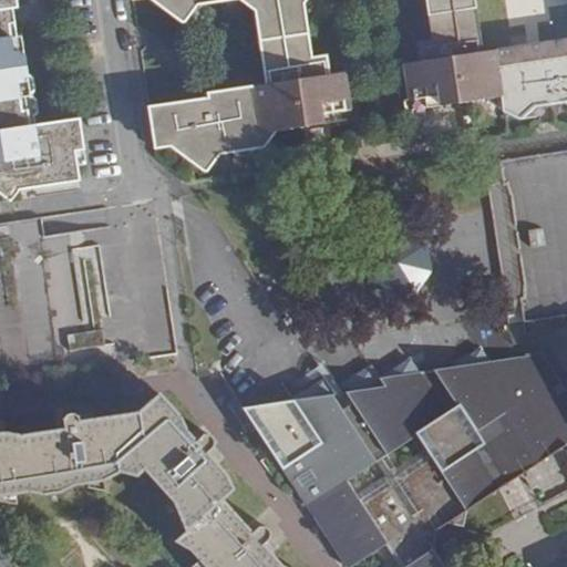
[(0,0),(0,199),(9,205),(20,192),(79,183),(75,157),(85,156),(80,121),(31,127),(28,112),(22,113),(20,102),(31,100),(22,39),(10,40),(8,22),(16,22),(13,10),(19,9),(18,0),(0,0)]
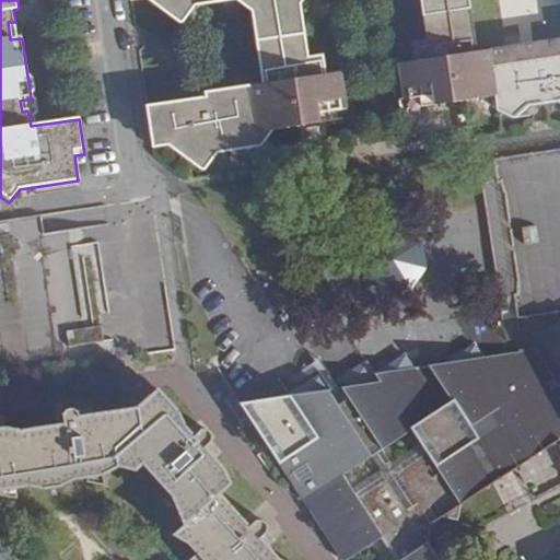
[(301,3),(302,0),(151,0),(179,23),(197,3),(217,0),(236,0),(254,13),(264,81),(205,89),(206,98),(148,107),(155,147),(171,146),(206,170),(218,152),(261,147),(272,129),(334,120),(331,109),(347,107),(340,69),(326,71),(323,53),(308,55),(301,3)]
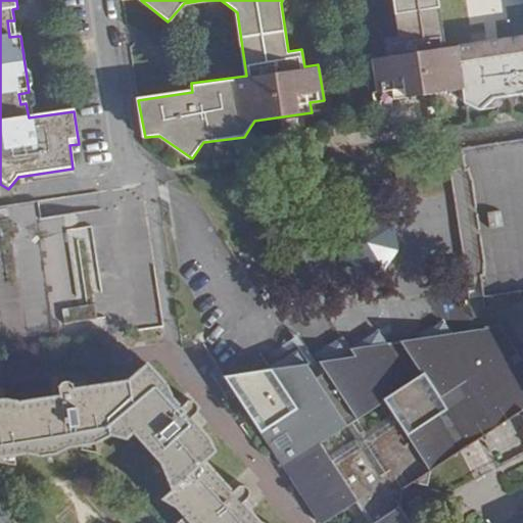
[(391,0),(397,36),(386,38),(388,53),(370,56),(375,91),(389,89),(390,99),(449,91),(463,99),(455,44),(446,45),(438,0),(391,0)]
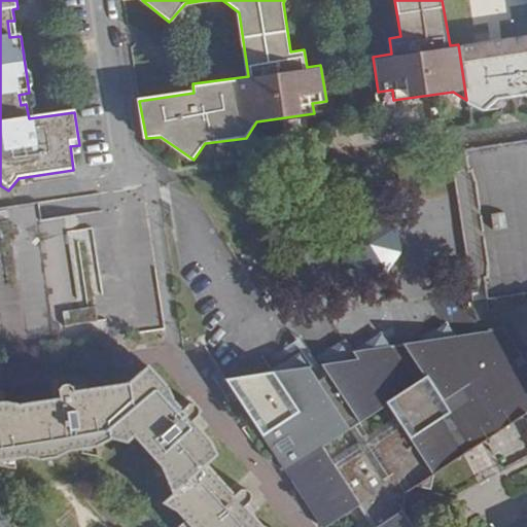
[(526,33),(458,44),(466,100),(487,110),(501,108),(511,98),(526,96),(526,95),(526,33)]
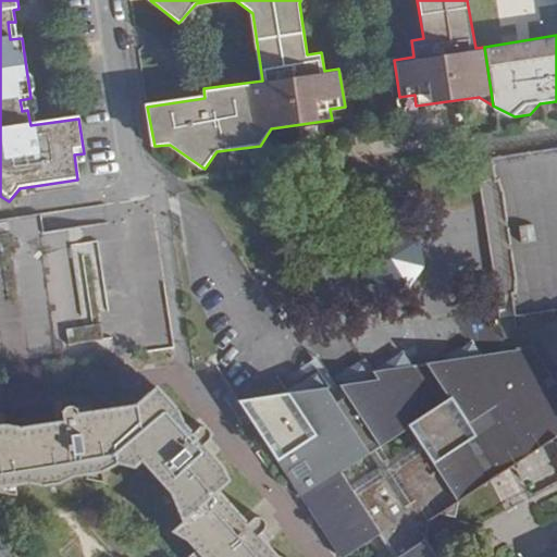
[(0,219),(0,355),(2,372),(101,357),(98,342),(107,341),(104,324),(85,326),(70,226),(45,231),(44,222),(41,213),(0,219)]
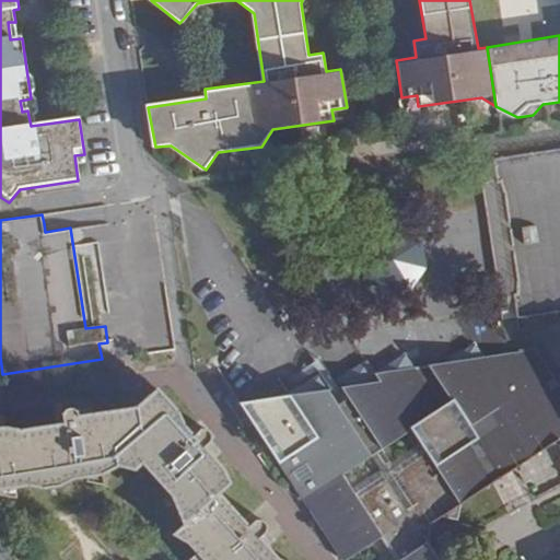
[(399,230),(376,234),(360,255),(364,280),(385,293),(409,289),(424,270),(421,246),(399,230)]
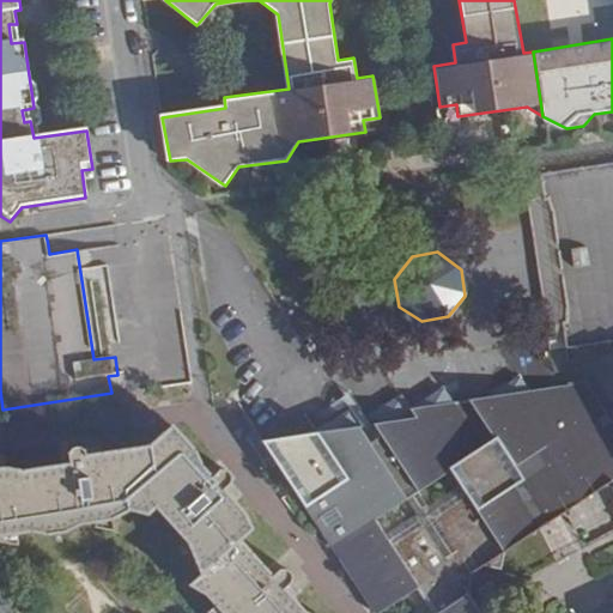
[(454,400),(444,386),(413,406),(405,392),(370,412),(375,419),(363,426),(352,410),(315,434),(260,438),(375,612),(380,612),(417,589),(432,612),(484,612),(474,595),(469,594),(471,583),(472,572),(480,566),(502,571),(503,560),(503,550),(612,483),(612,426),(583,382),(534,389),(522,372),(484,396),(454,400)]
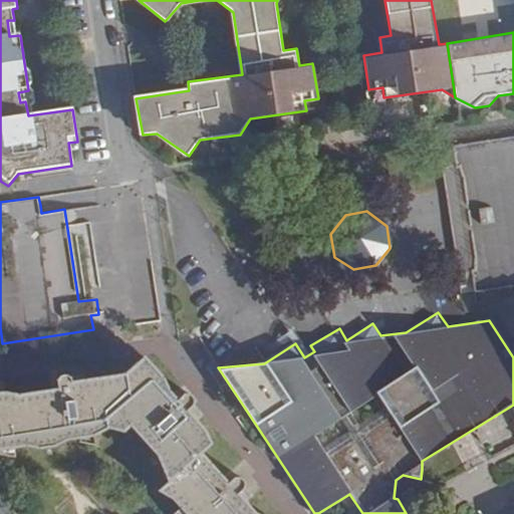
[(258,513),(243,496),(251,489),(240,475),(231,482),(204,452),(213,444),(205,427),(190,410),(199,402),(189,392),(180,399),(172,390),(171,379),(150,356),(149,355),(145,359),(127,374),(75,381),(74,369),(57,371),(60,392),(21,396),(16,396),(12,395),(8,395),(0,395),(0,446),(2,446),(4,455),(15,454),(14,444),(22,443),(35,450),(53,448),(64,438),(81,436),(82,444),(96,442),(95,433),(129,429),(135,423),(156,450),(170,482),(160,490),(182,507),(188,513),(258,513)]
